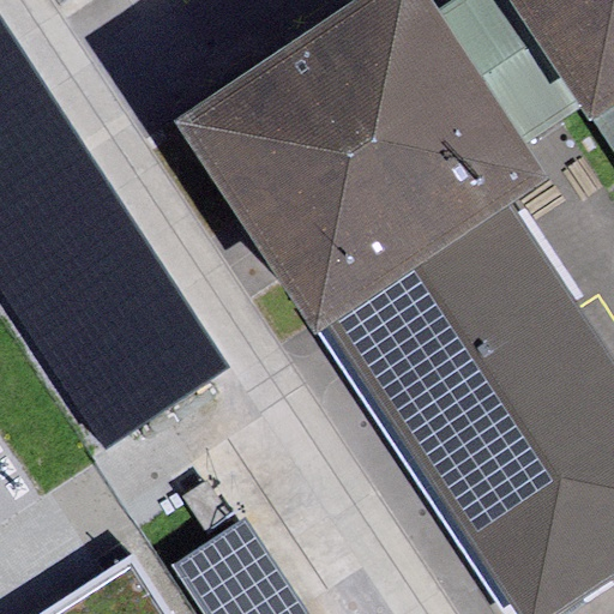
[(512,208),(549,182),(525,145),(437,12),(428,0),(368,0),(175,128),(314,338),(327,329),(512,208)]
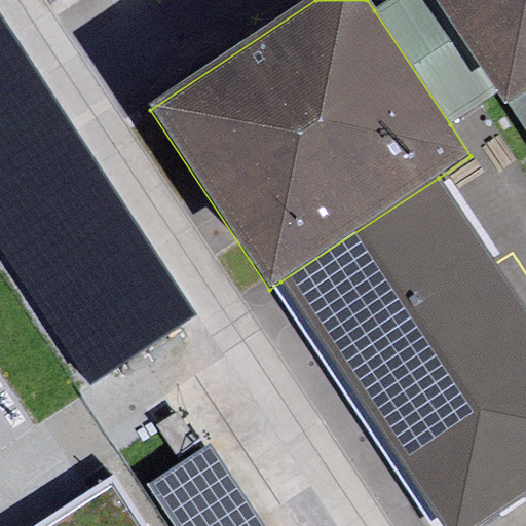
[(525,0),(389,0),(374,10),(450,124),(496,94),(503,106),(509,103),(525,127),(525,0)]
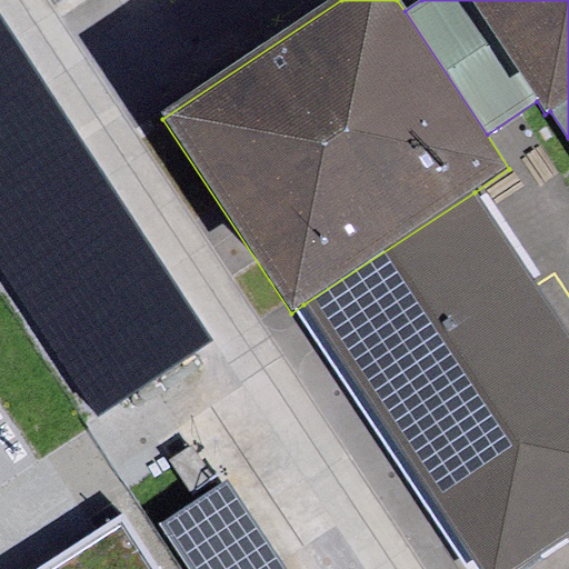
[(568,333),(475,192),(303,305),(478,568),(521,568),(568,538),(568,333)]
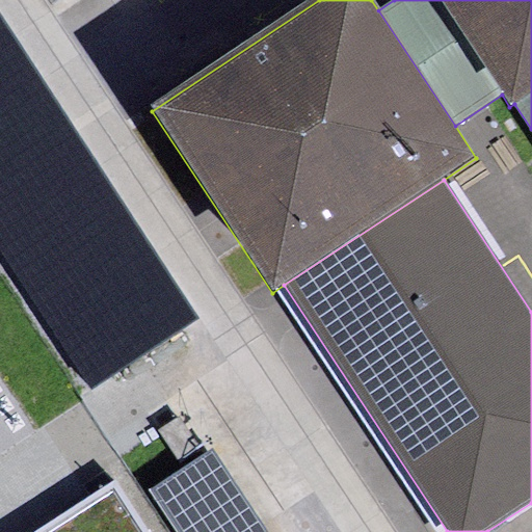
[(182,415),(158,430),(184,470),(208,454),(182,415)]
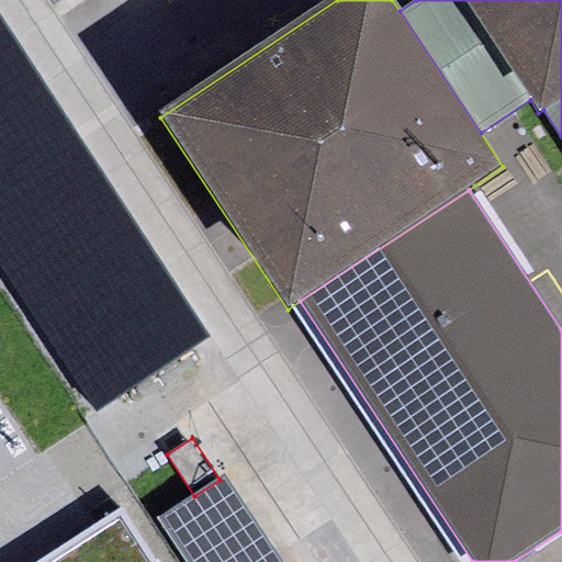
[(194,496),(159,519),(187,561),(281,561),(225,475),(220,480),(194,496)]
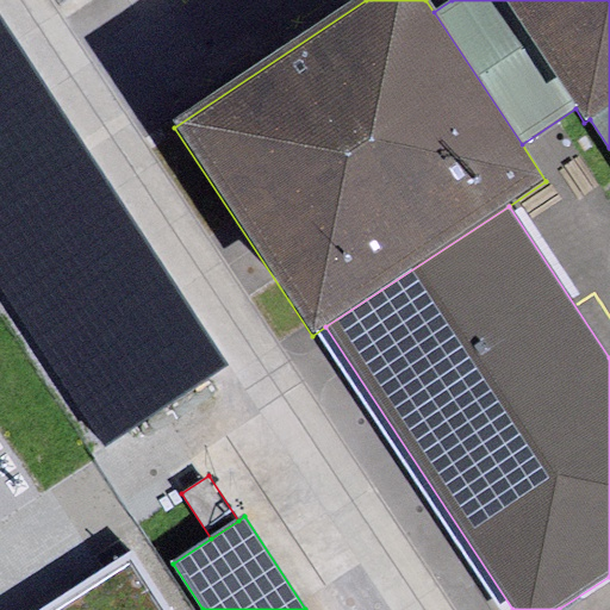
[(168,609),(131,552),(38,609),(168,609)]
